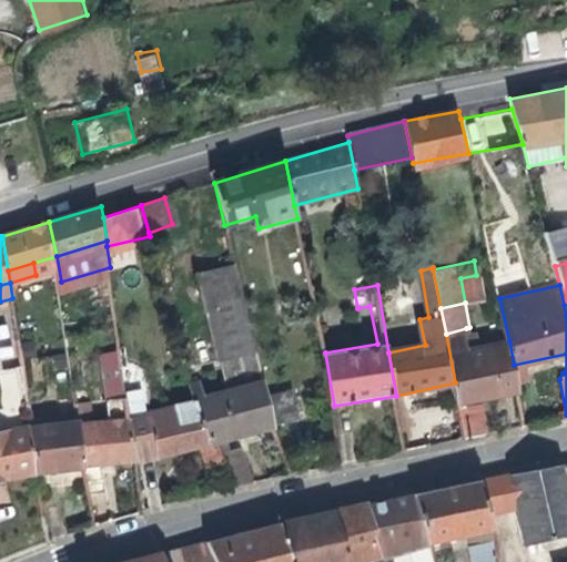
[(466,328),(446,334),(455,382),(457,401),(500,391),(490,346),(472,349),(466,328)]
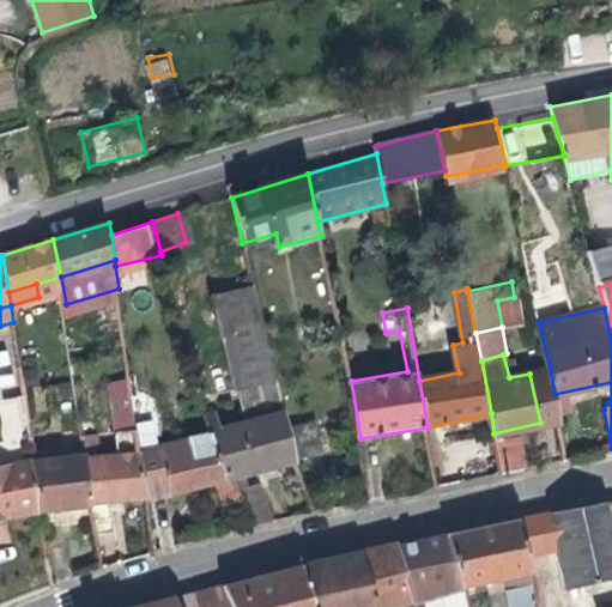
[(555,394),(550,369),(529,374),(540,423),(558,419),(555,394)]
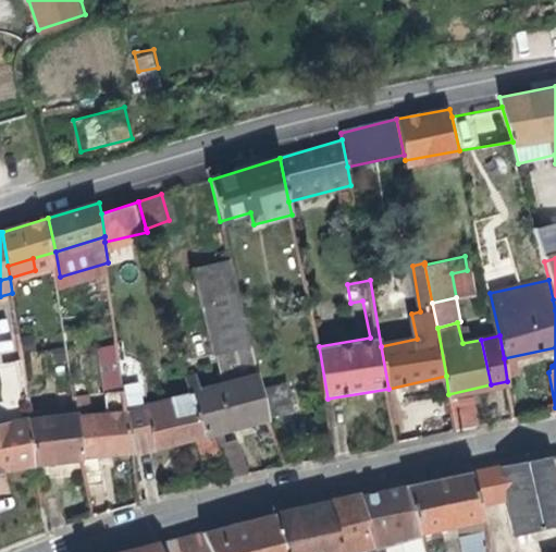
[(120,341),(99,341),(101,384),(122,383),(120,341)]
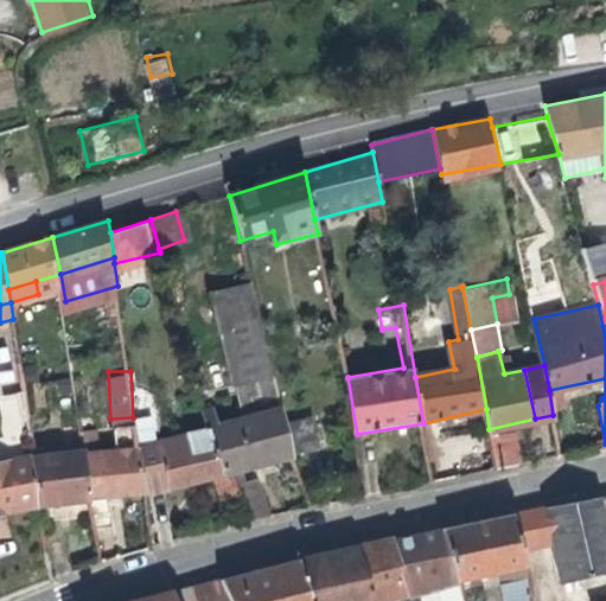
[(268,413),(211,427),(223,471),(233,470),(295,455),(285,423),(273,376),(261,379),(268,413)]
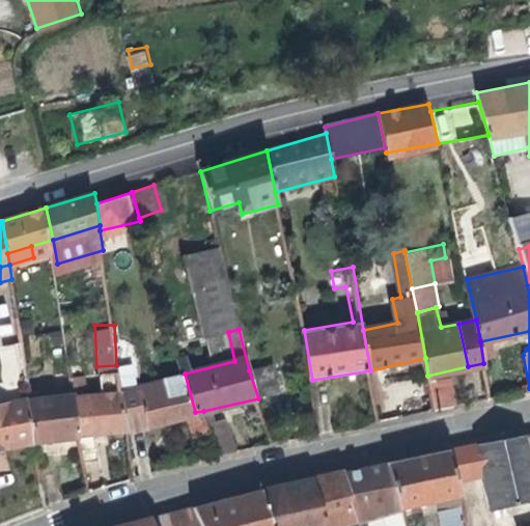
[(19,337),(0,340),(0,349),(5,377),(26,372),(19,337)]
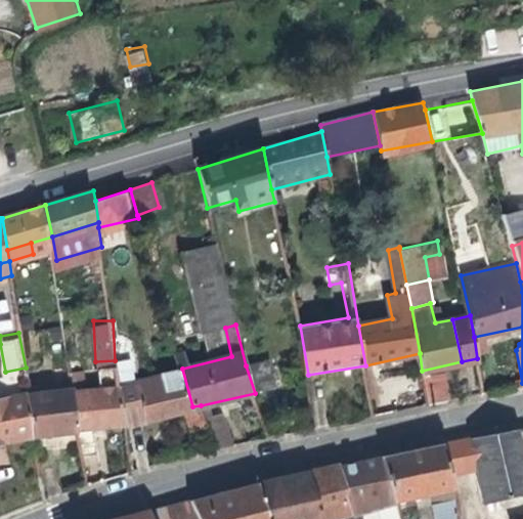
[(30,393),(47,391),(41,356),(25,359),(30,393)]
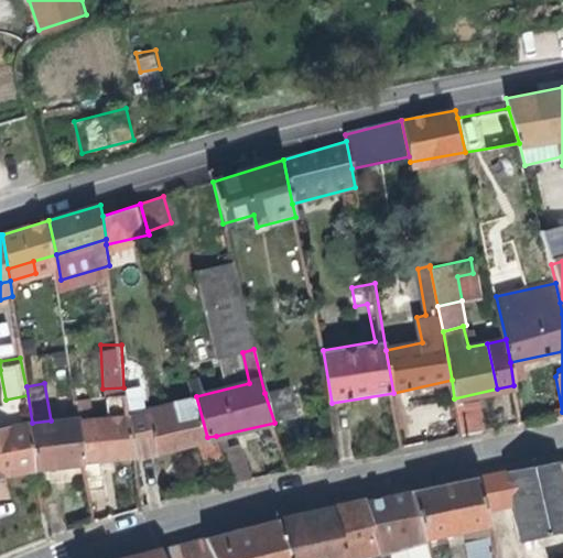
[(264,393),(274,423),(302,416),(294,386),(264,393)]
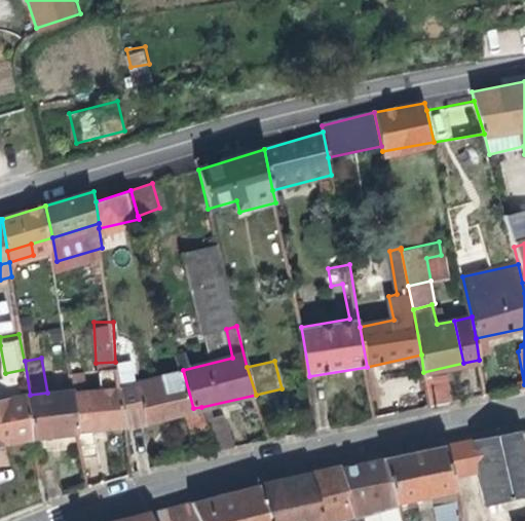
[(105,385),(75,389),(81,433),(84,459),(105,455),(100,431),(125,424),(120,384),(118,368),(103,370),(105,385)]
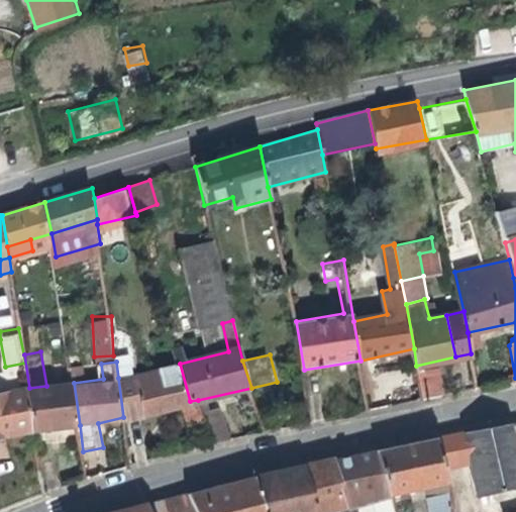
[(191,422),(204,417),(198,400),(190,401),(180,364),(136,374),(142,413),(184,404),(191,422)]
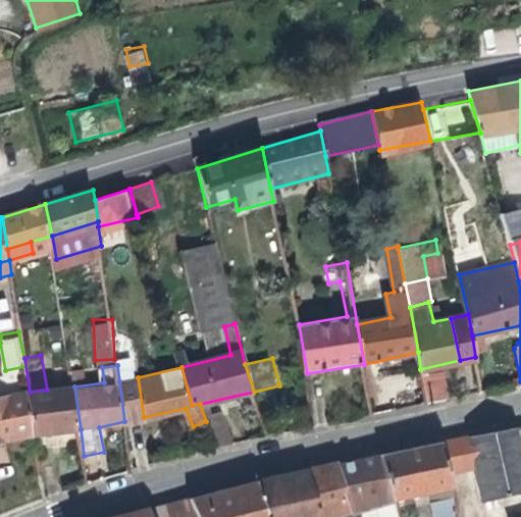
[(144,417),(138,377),(119,381),(124,421),(144,417)]
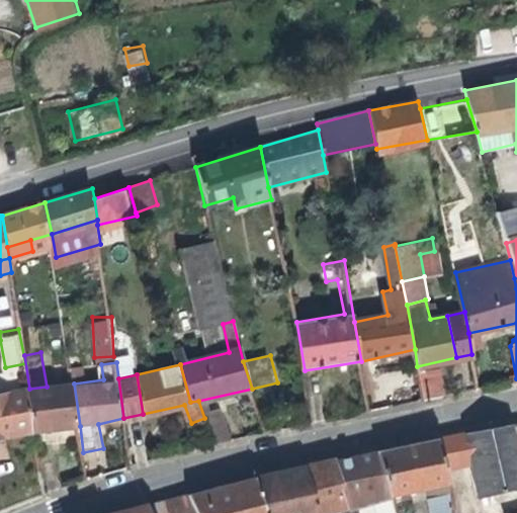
[(442,399),(437,374),(419,377),(424,402),(442,399)]
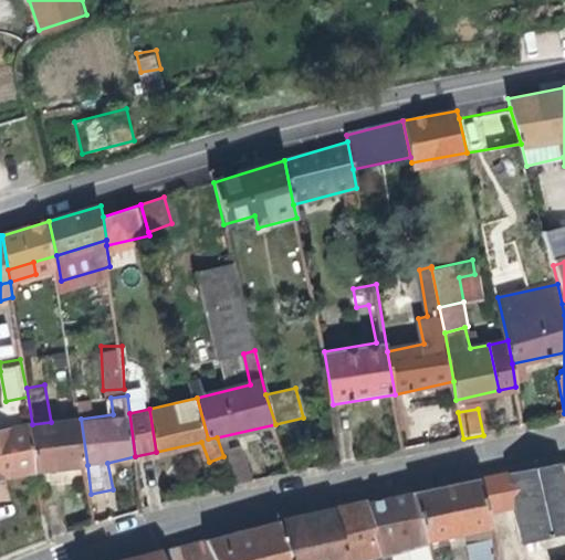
[(87,465),(81,419),(51,422),(32,424),(40,469),(87,465)]
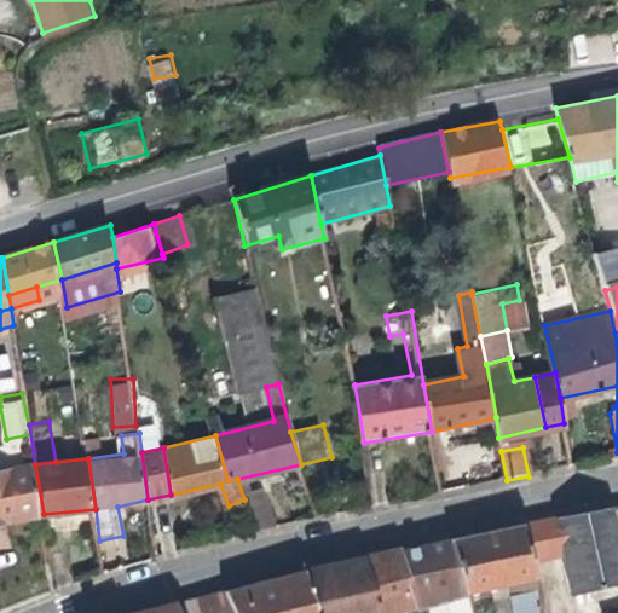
[(24,466),(0,470),(0,522),(44,514),(35,464),(24,466)]
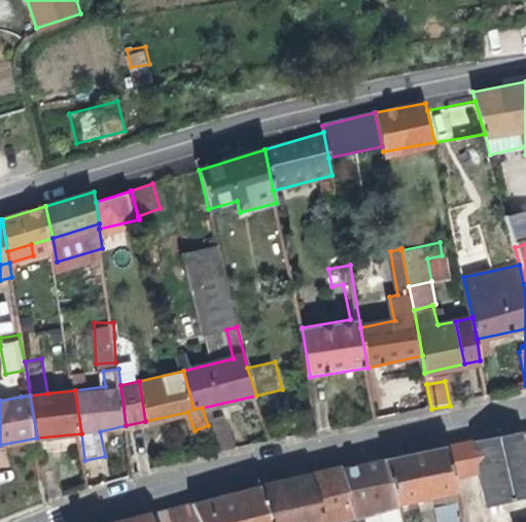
[(237,451),(225,419),(208,425),(218,455),(237,451)]
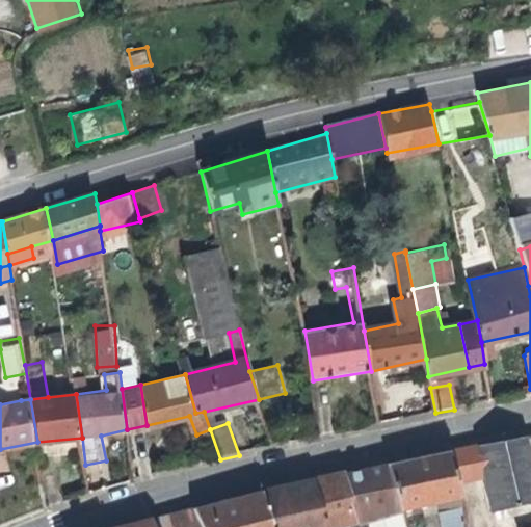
[(493,512),(530,503),(530,462),(525,438),(478,447),(485,481),(493,512)]
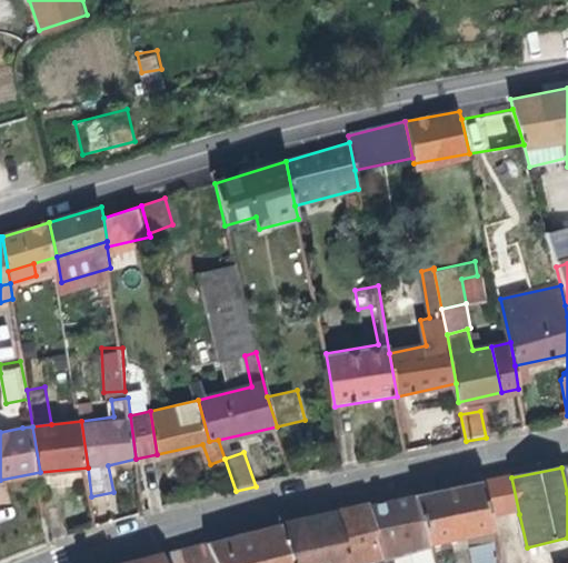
[(490,521),(519,514),(511,478),(481,483),(490,521)]
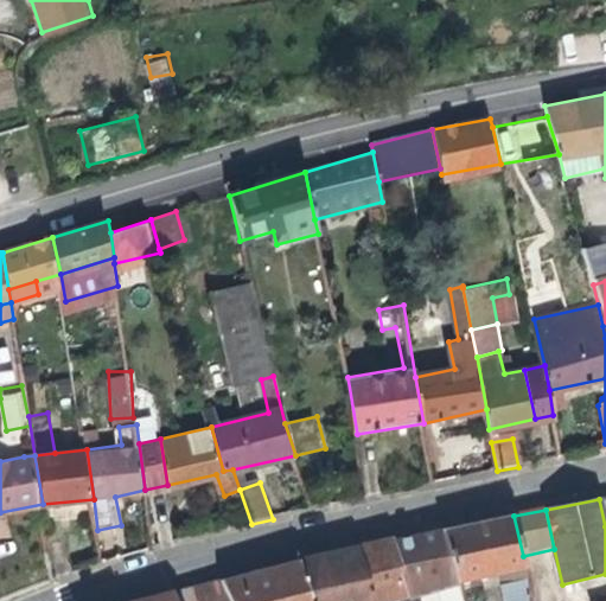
[(523,556),(514,516),(442,531),(459,582),(527,568),(523,556)]
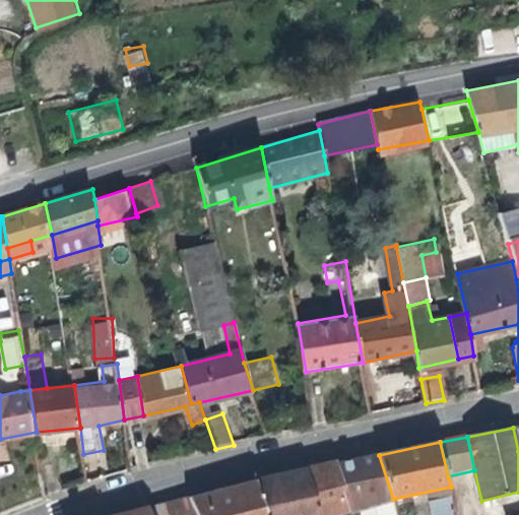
[(337,463),(350,511),(355,509),(372,504),(358,459),(337,463)]
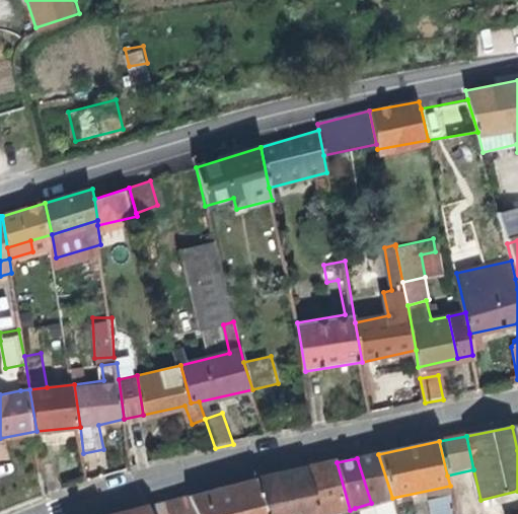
[(337,462),(309,468),(320,513),(336,513),(341,512),(341,513),(357,513),(355,508),(350,510),(337,462)]
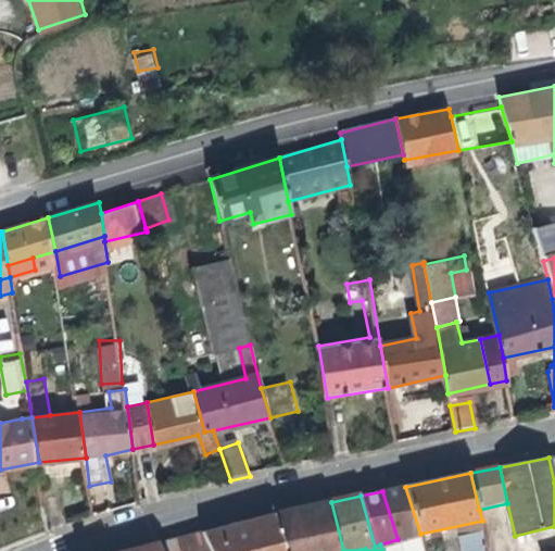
[(276,515),(287,550),(343,550),(331,502),(276,515)]
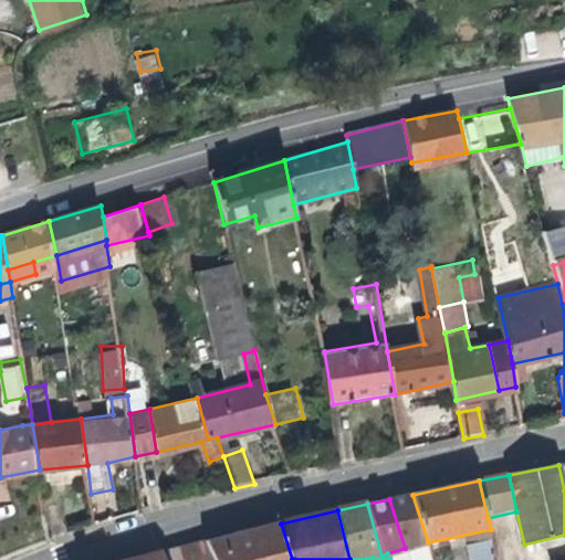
[(209,541),(217,559),(292,559),(281,524),(209,541)]
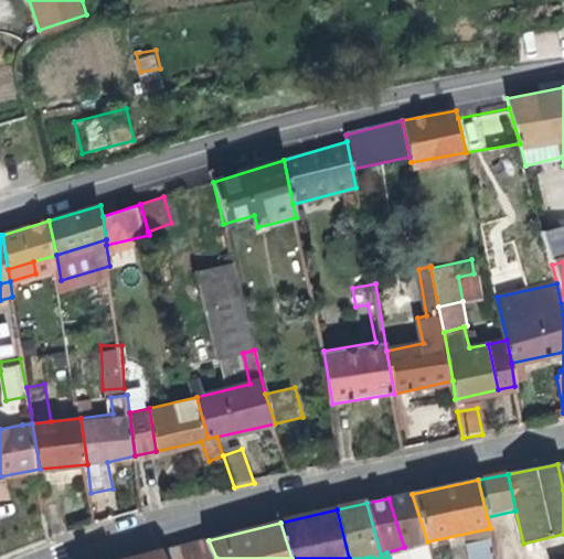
[(468,558),(493,558),(492,537),(465,544),(468,558)]
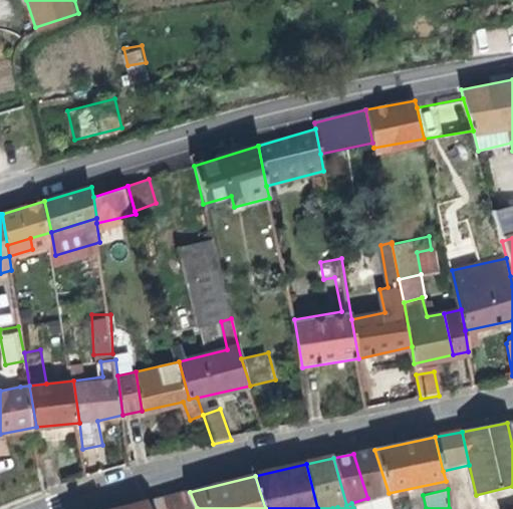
[(169,508),(197,508),(190,492),(166,498),(169,508)]
